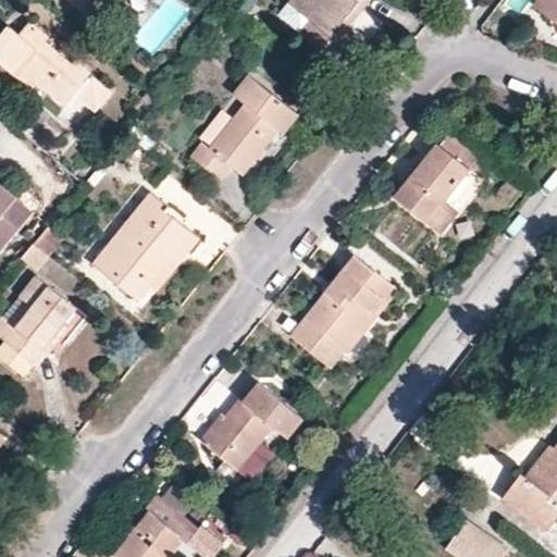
[(107,0),(111,2),(113,0),(73,0),(86,11),(95,0),(107,0)]
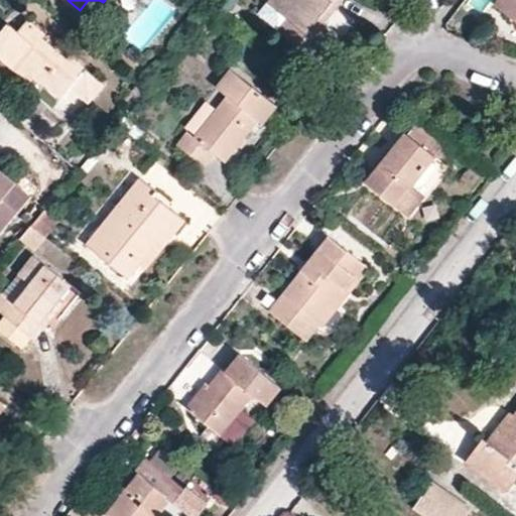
[(341,0),(267,0),(267,1),(287,17),(279,27),(316,59),(337,34),(324,23),(317,18),(330,2),(336,7),(341,0)]
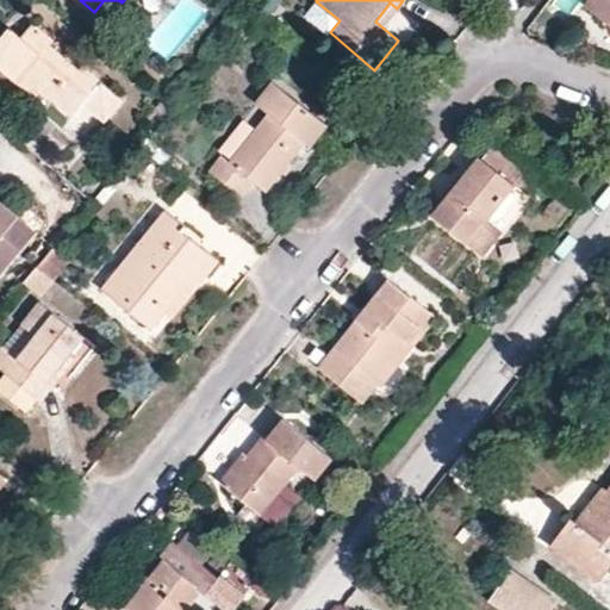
[(609,0),(589,0),(587,1),(609,19),(609,0)]
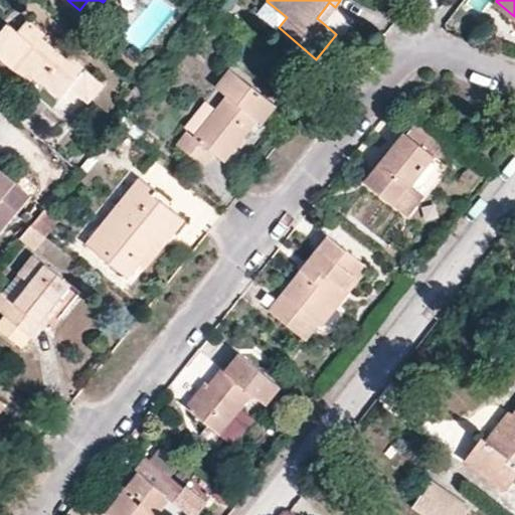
[(287,17),(267,1),(259,11),(279,27),(287,17)]
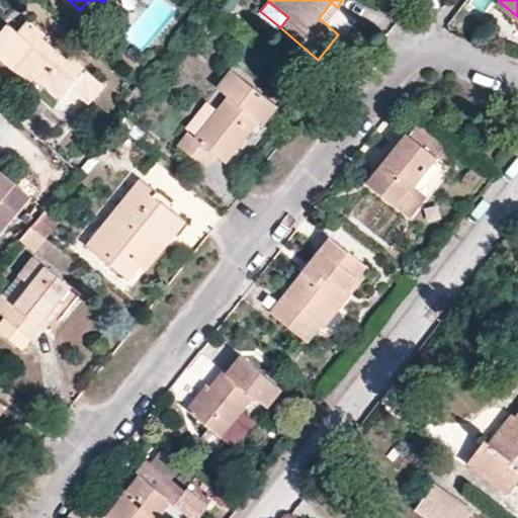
[(325,23),(337,7),(331,2),(319,18),(325,23)]
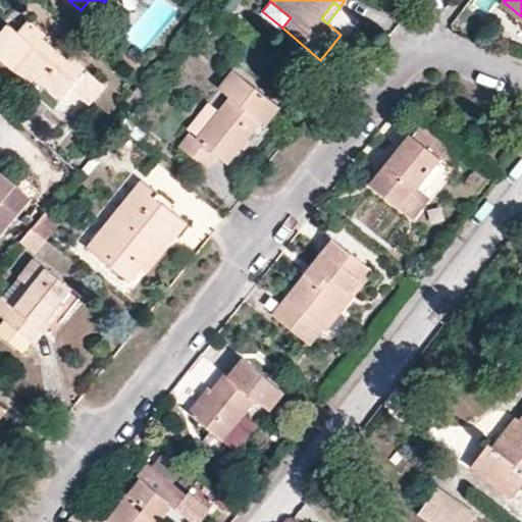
[(0,32),(0,56),(2,58),(28,81),(34,73),(61,98),(69,88),(88,103),(104,85),(71,56),(67,60),(42,39),(46,34),(29,18),(15,33),(6,24),(0,32)]
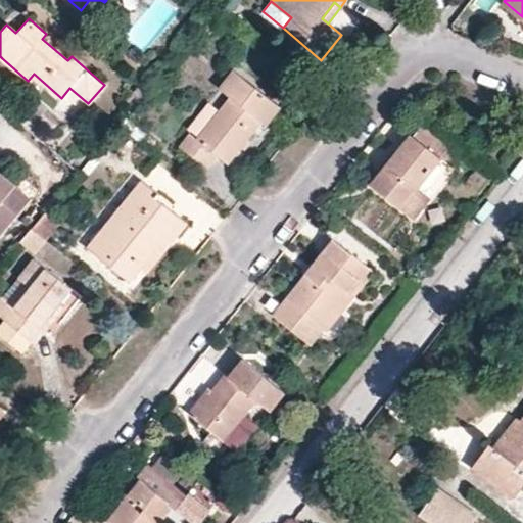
[(280,106),(234,69),(219,88),(229,97),(197,138),(190,132),(179,145),(205,167),(215,154),(226,163),(258,122),(264,126),(280,106)]
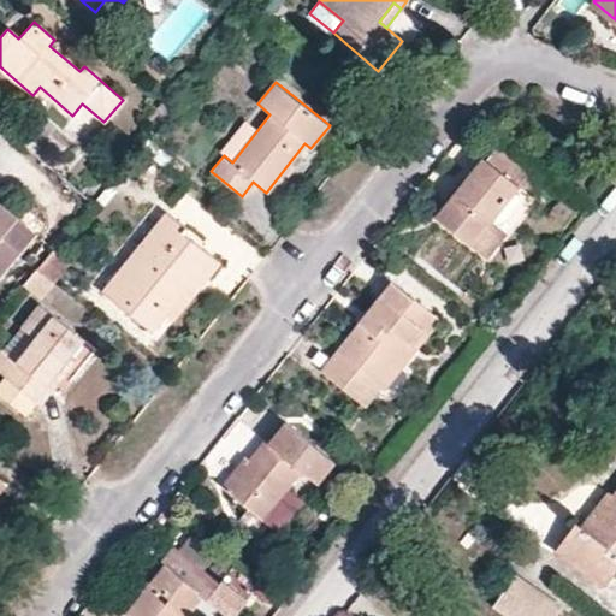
[(498,143),(489,157),(519,182),(529,169),(498,143)]
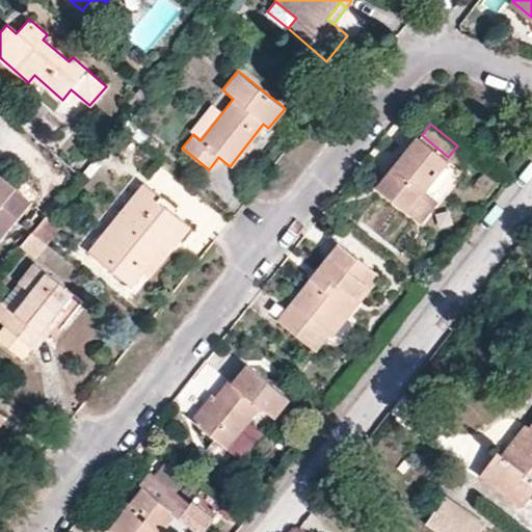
[(422,135),(420,133),(378,185),(408,210),(425,189),(449,158),(448,157),(422,135)]
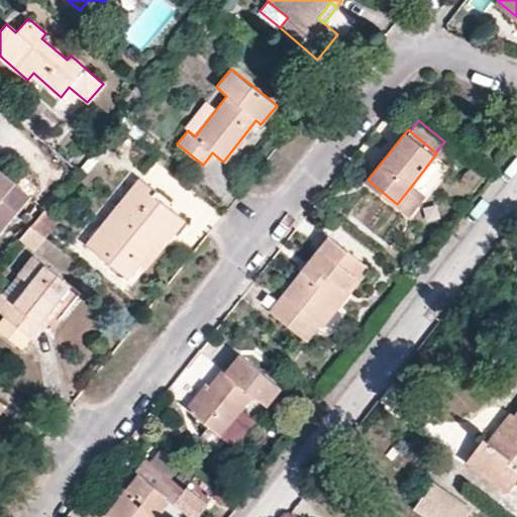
[(0,172),(0,236),(32,198),(0,172)]
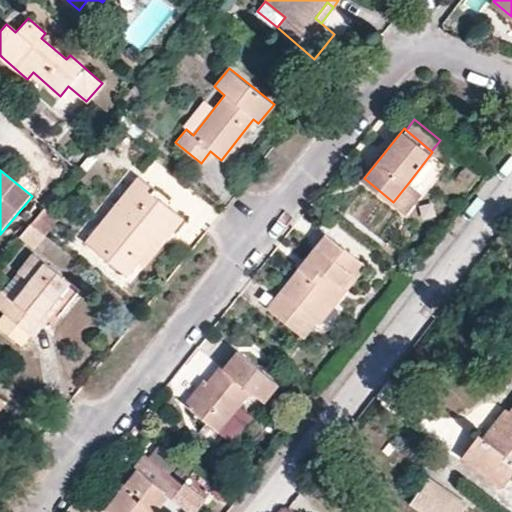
[(127,279),(138,264),(163,233),(170,238),(183,222),(156,198),(158,194),(138,179),(85,244),(127,279)]
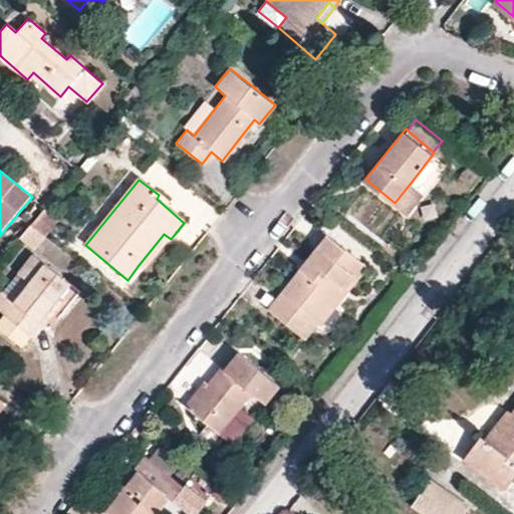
[(418,189),(411,183),(395,203),(402,208),(418,189)]
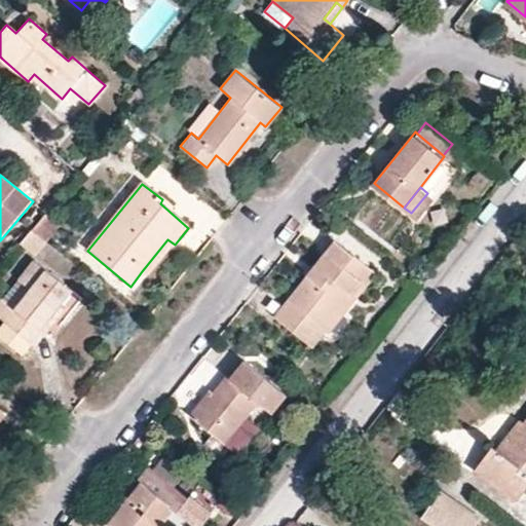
[(32,234),(45,246),(60,228),(46,217),(32,234)]
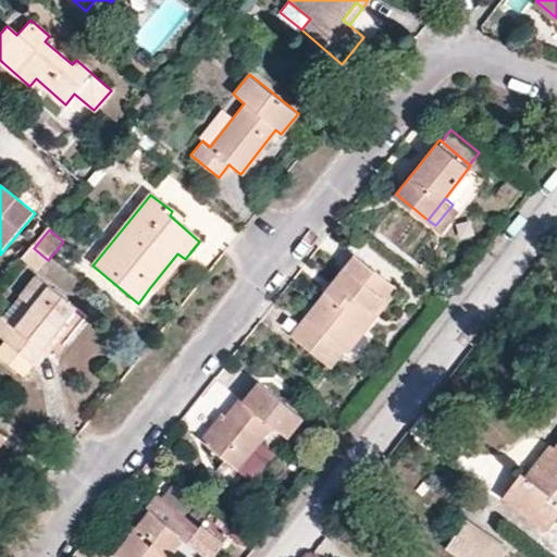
[(343,269),(291,334),(330,364),(395,283),(349,247),(336,264),(343,269)]
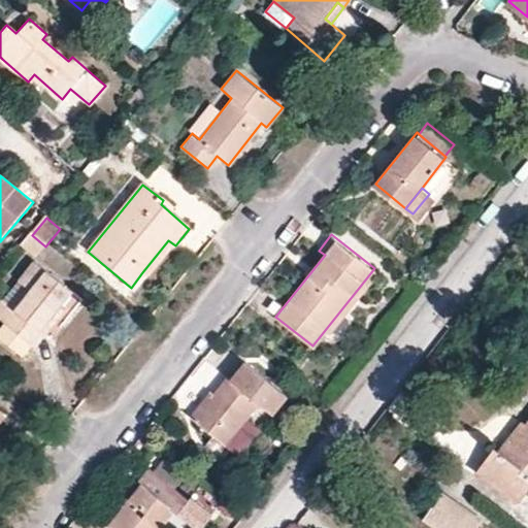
[(23,245),(36,258),(45,246),(32,235),(23,245)]
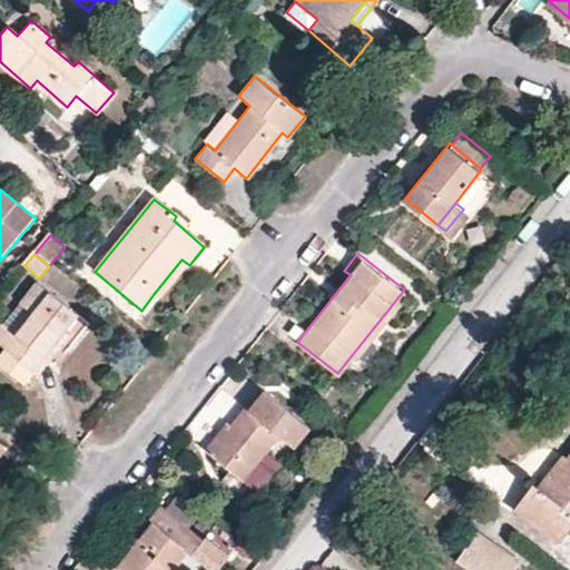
[(163,300),(189,265),(182,259),(154,294),(163,300)]
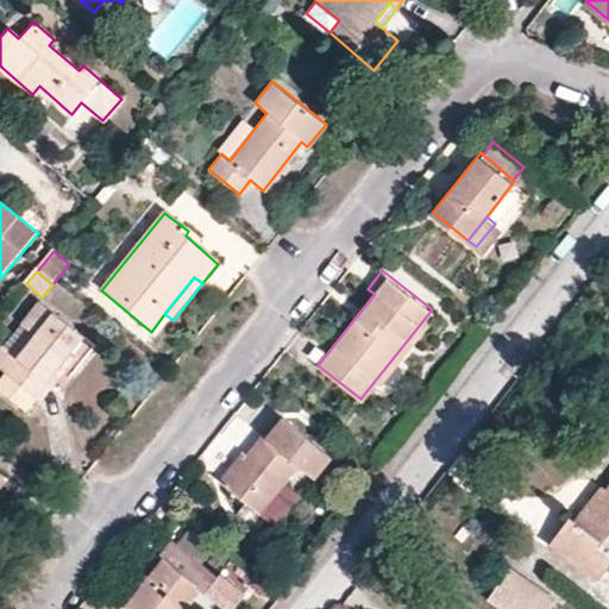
[(85,341),(39,305),(0,353),(0,365),(10,375),(0,384),(0,388),(27,410),(50,383),(74,353),(85,341)]
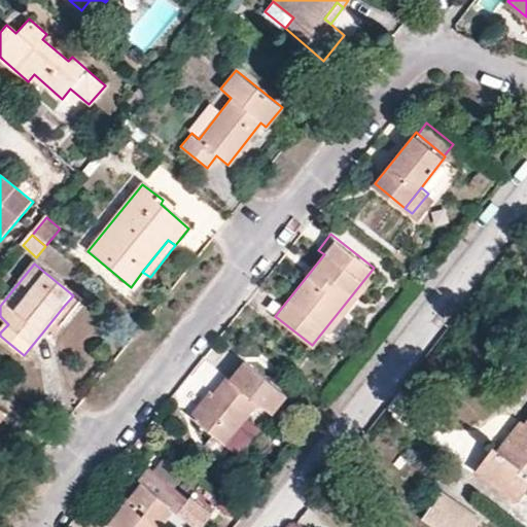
[(70,311),(64,306),(43,331),(49,336),(70,311)]
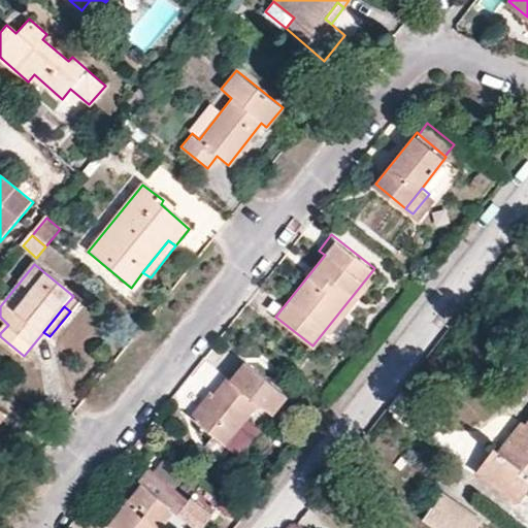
[(285,394),(246,362),(234,378),(228,374),(195,417),(225,441),(258,401),(271,413),(285,394)]
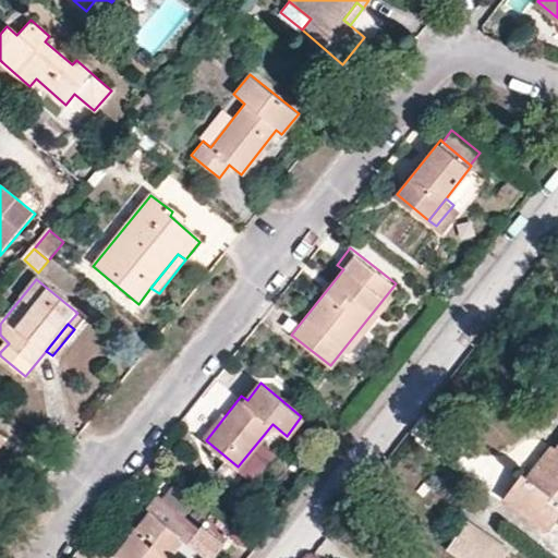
[(557,445),(556,448),(553,444),(530,473),(524,470),(506,494),(547,528),(557,513),(557,445)]
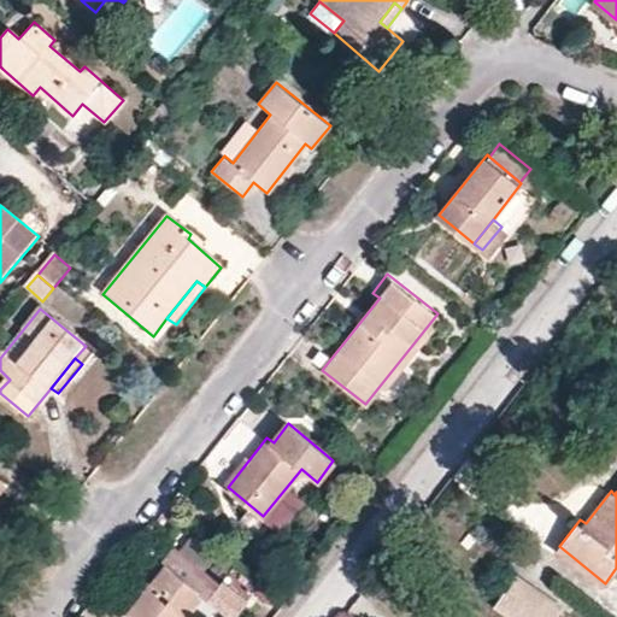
[(175,545),(159,564),(164,568),(146,591),(127,615),(130,616),(186,616),(201,597),(207,600),(207,599),(221,582),(175,545)]
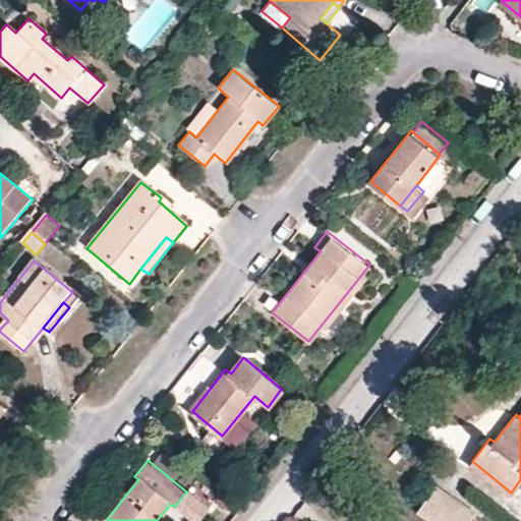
[(119,495),(123,499),(138,479),(134,476),(119,495)]
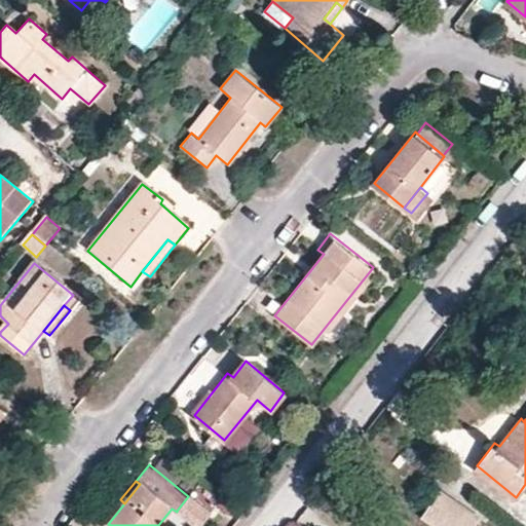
[(438,525),(454,525),(467,506),(442,489),(422,516),(438,525)]
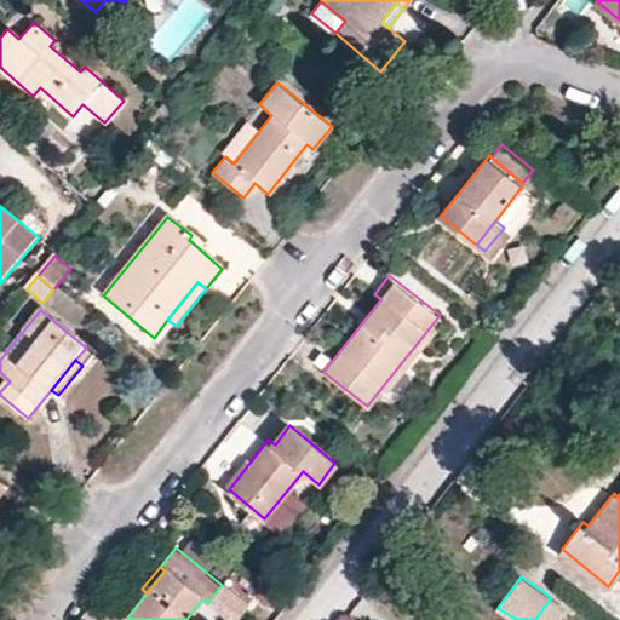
[(535,619),(560,619),(568,609),(551,597),(535,619)]
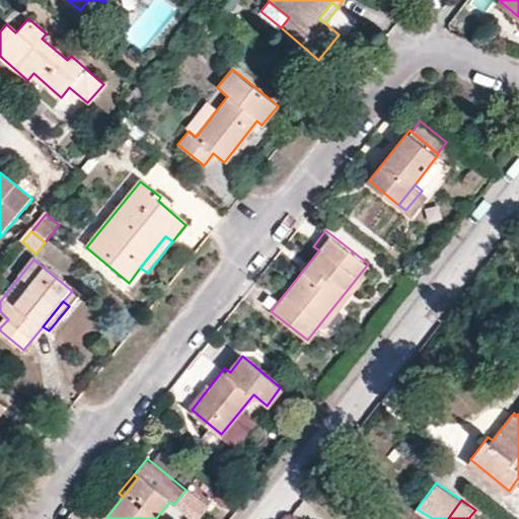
[(156,518),(189,518),(191,516),(174,504),(174,505),(169,502),(156,518)]
